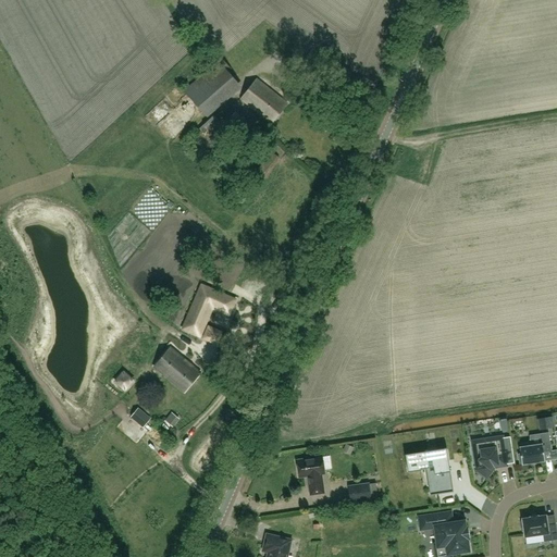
[(207,118),(243,87),(227,71),(231,69),(222,58),(183,90),(207,118)]
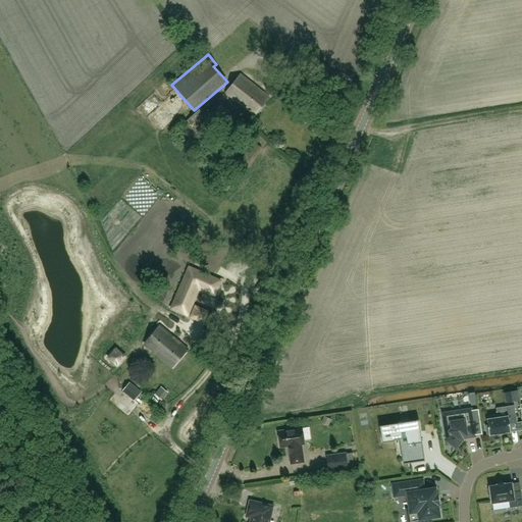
[(254,116),(269,98),(240,74),(225,93),(254,116)]
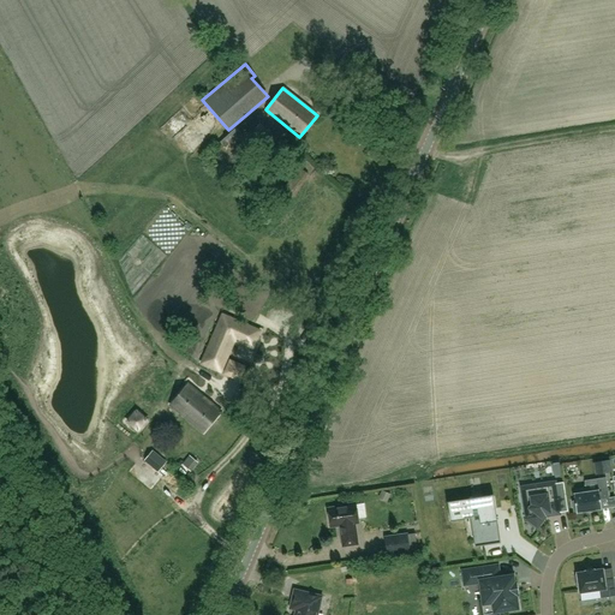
[(264,147),(274,136),(260,124),(250,135),(264,147)]
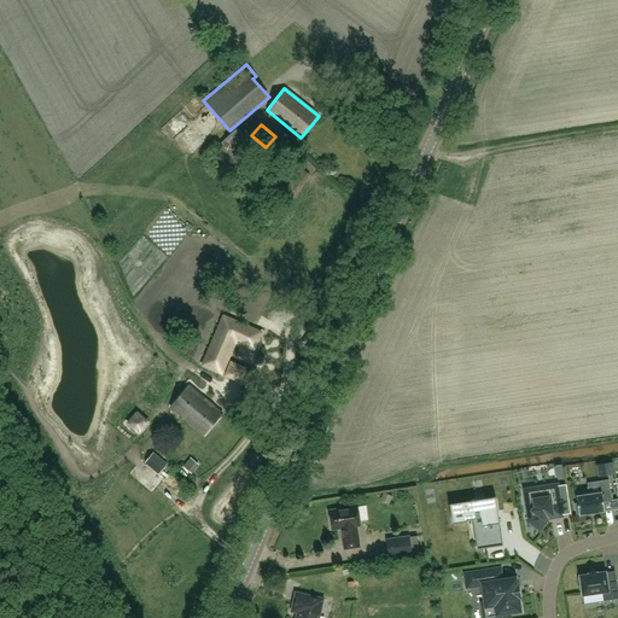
[(239,153),(251,143),(238,128),(215,149),(228,163),(239,153)]
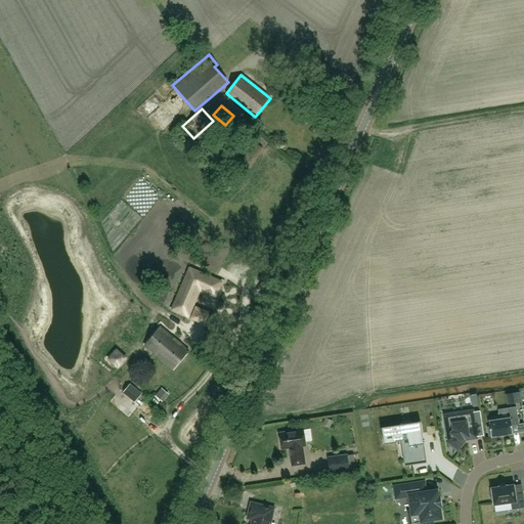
[(249,167),(263,148),(256,143),(242,161),(249,167)]
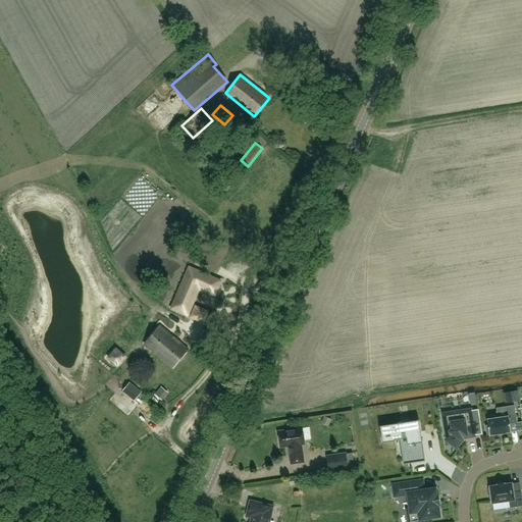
[(240,162),(229,174),(238,181),(248,168),(240,162)]
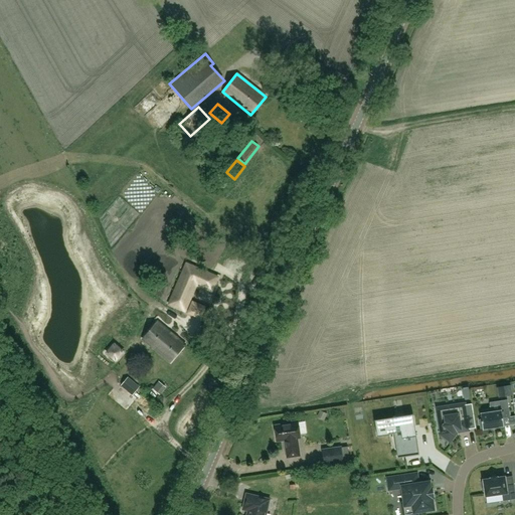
[(176,293),(170,301),(179,308),(184,310),(196,284),(211,290),(217,277),(186,263),(186,264),(188,266),(182,273),(184,275),(178,282),(180,284),(174,291),(176,293)]
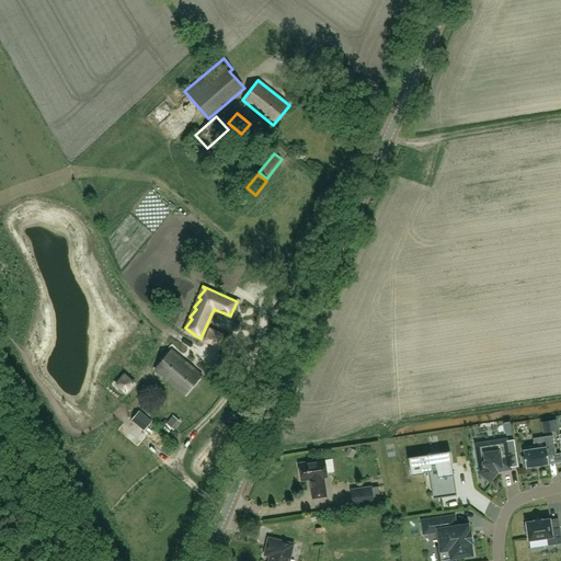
[(209,329),(205,340),(210,342),(216,331),(209,329)]
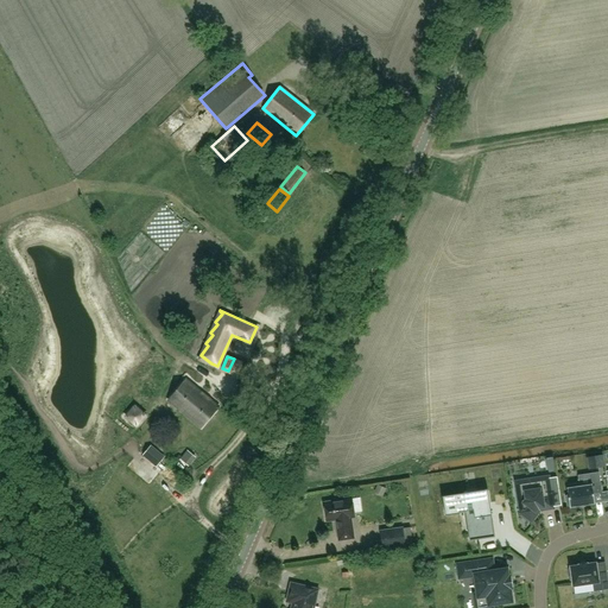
[(202,428),(219,407),(185,380),(169,400),(202,428)]
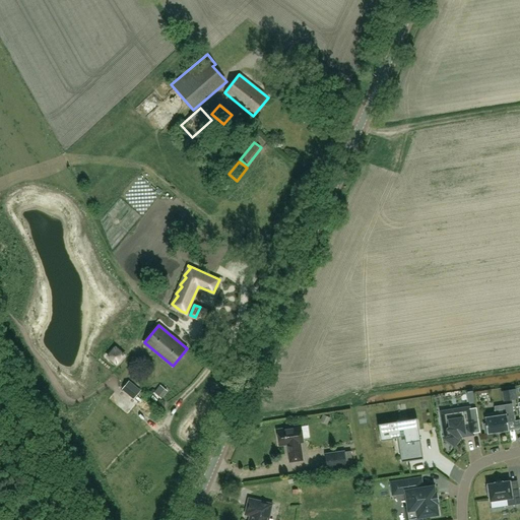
[(129,381),(122,388),(134,398),(140,390),(129,381)]
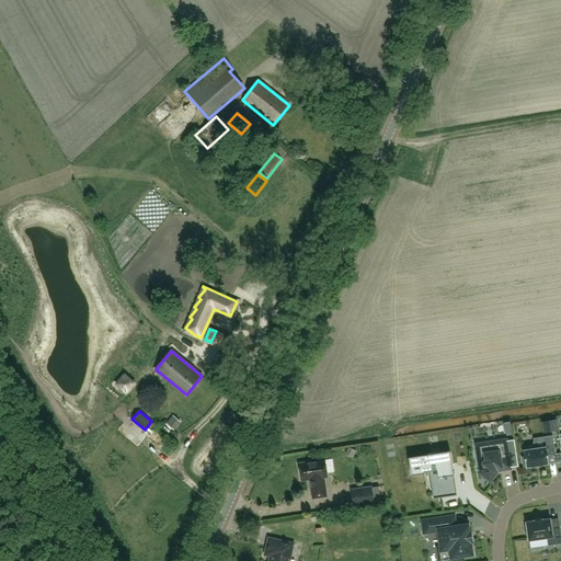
[(173,431),(181,422),(173,415),(165,424),(173,431)]
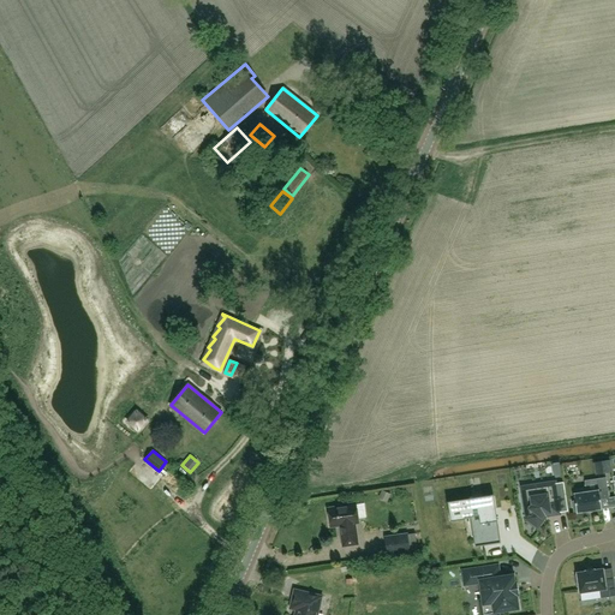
[(601,500),(609,499),(605,478),(597,479),(598,490),(595,490),(586,491),(586,489),(577,491),(577,494),(574,494),(573,494),(574,501),(572,501),(574,512),(577,512),(577,513),(586,512),(592,511),(601,509),(602,509),(601,500)]
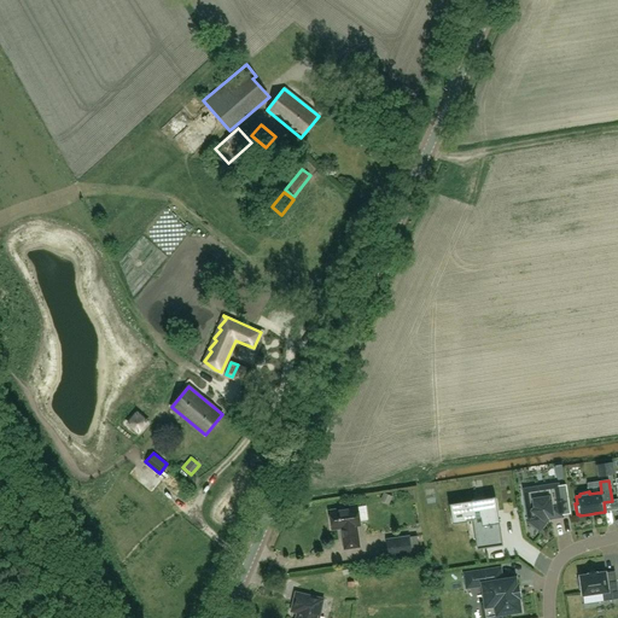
[(548,487),(534,488),(524,489),(529,520),(528,520),(540,530),(547,520),(548,519),(553,518),(563,517),(558,484),(548,487)]
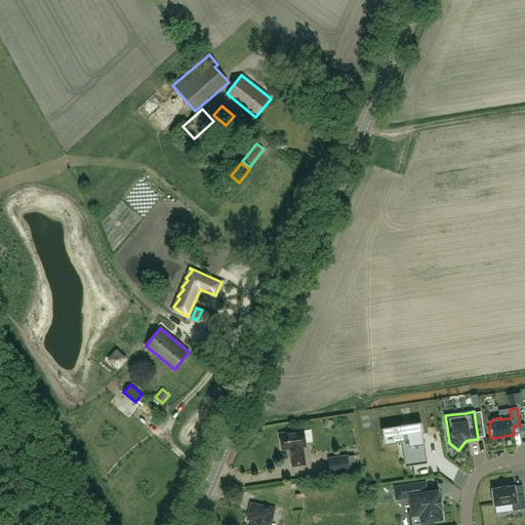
[(422,434),(421,425),(421,422),(403,425),(401,426),(401,427),(382,430),(382,432),(385,444),(393,443),(396,442),(396,441),(404,440),(408,440),(412,466),(427,463),(423,440),(421,440),(421,437),(420,435),(422,434)]
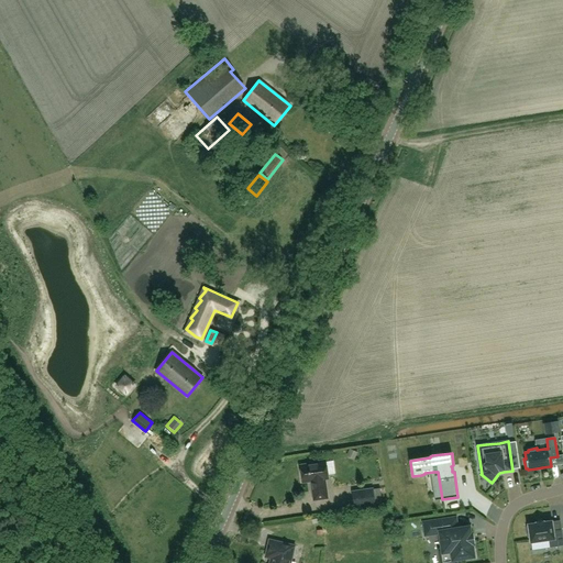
[(328,478),(326,460),(316,462),(316,463),(300,465),(302,482),(311,481),(315,499),(328,498),(324,479),(328,478)]
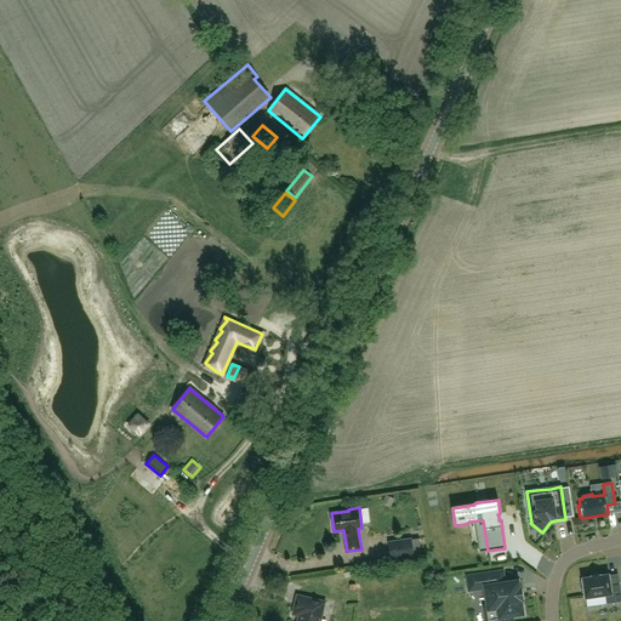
[(411,540),(389,542),(392,558),(414,556),(411,540)]
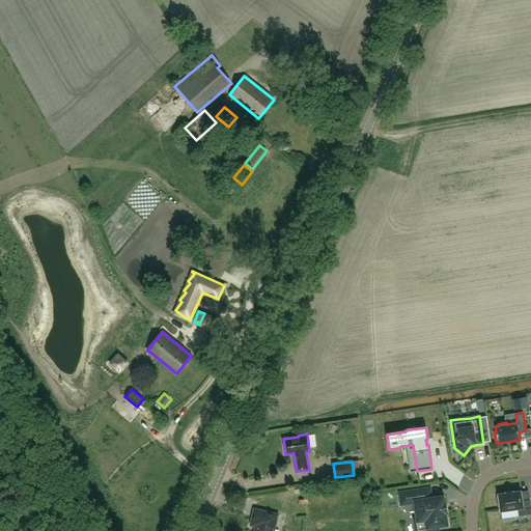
[(430,528),(447,525),(446,513),(446,511),(444,511),(443,505),(445,505),(445,503),(444,503),(443,497),(431,498),(430,488),(421,490),(399,493),(400,505),(415,503),(417,518),(417,522),(425,520),(426,528),(430,528)]
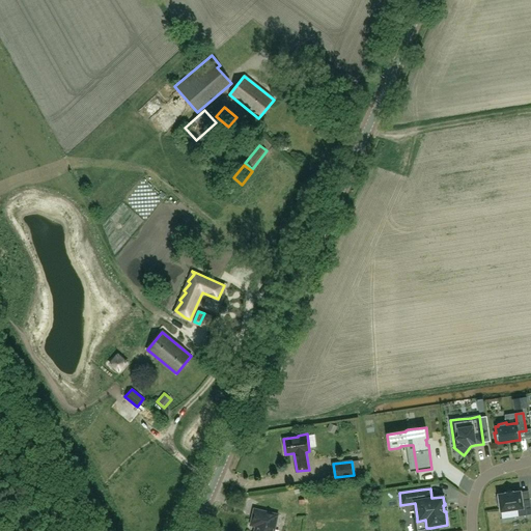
[(522,499),(520,491),(512,492),(506,493),(498,494),(499,496),(497,496),(498,506),(500,505),(501,510),(518,508),(519,515),(530,513),(530,508),(529,498),(522,499)]
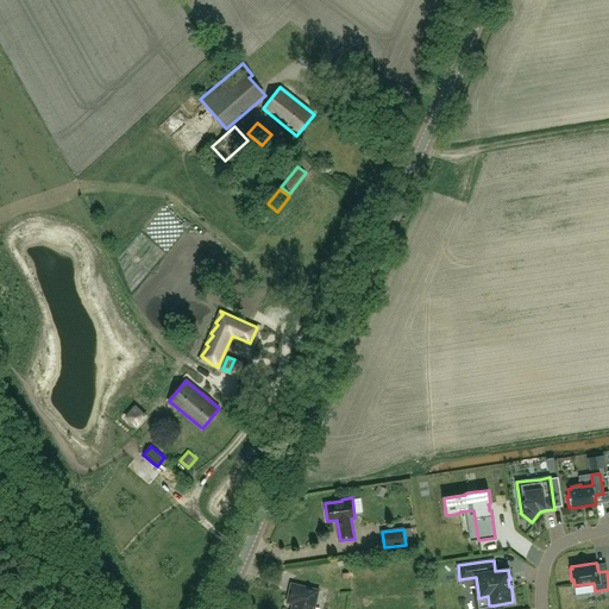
[(314,608),(319,590),(292,584),(288,602),(294,604),(292,608),(314,608)]
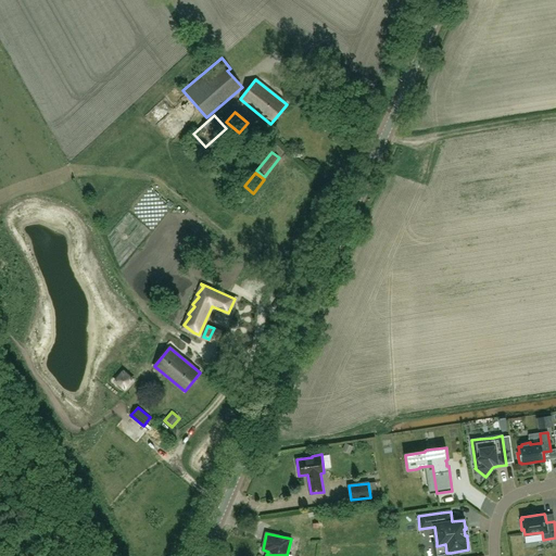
All buildings are outlined.
